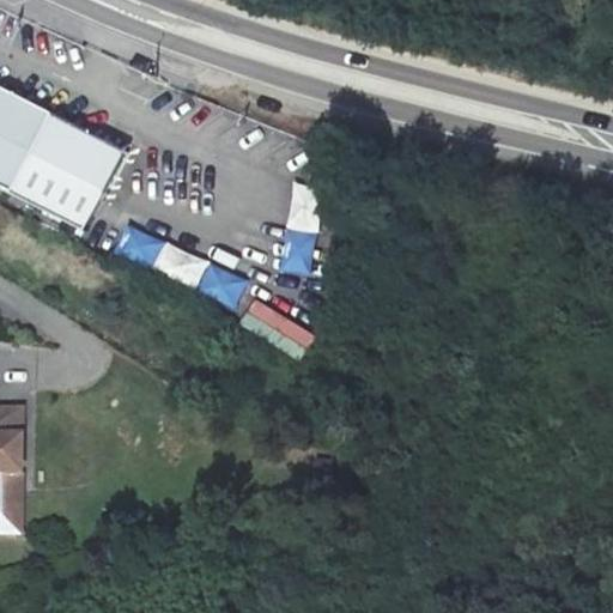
[(0,169),(11,174),(48,93),(0,71),(0,169)]
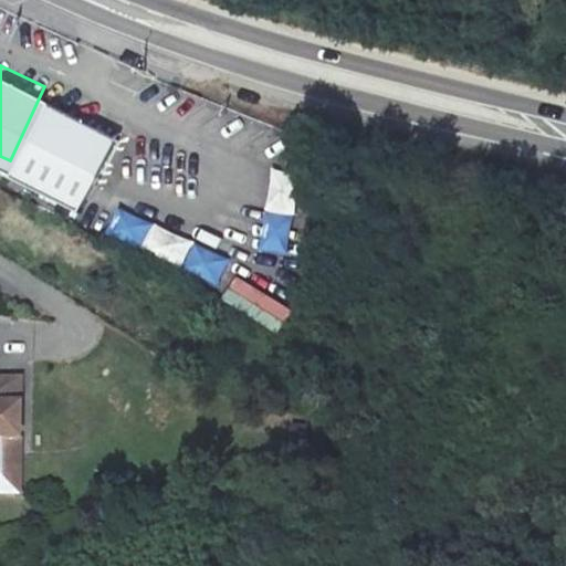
[(287,255),(299,174),(270,170),(259,251),(287,255)]
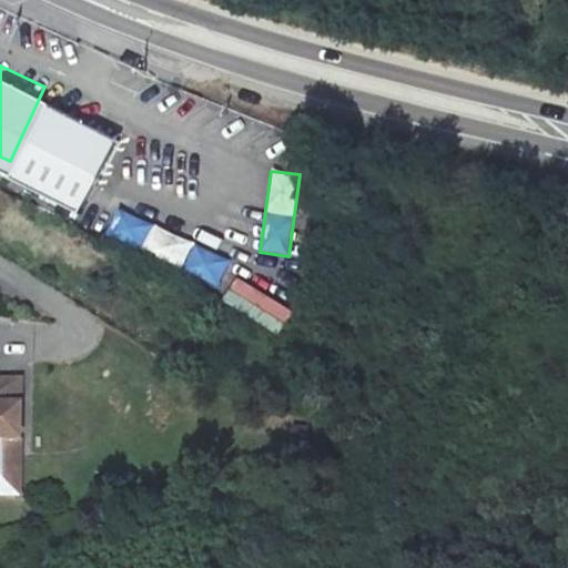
[(114,212),(103,237),(221,285),(232,259),(114,212)]
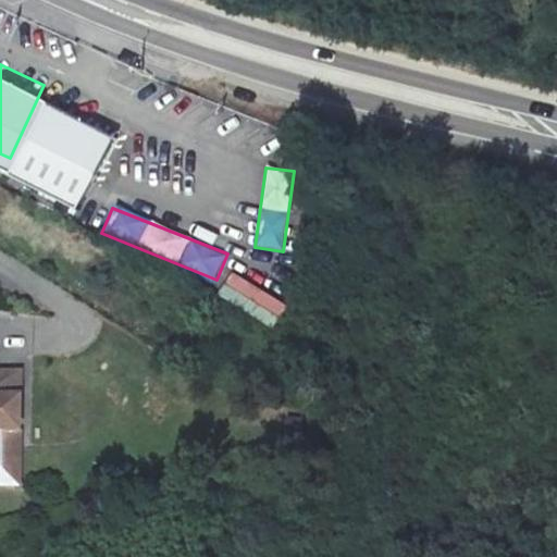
[(232,273),(219,295),(272,327),(285,306),(232,273)]
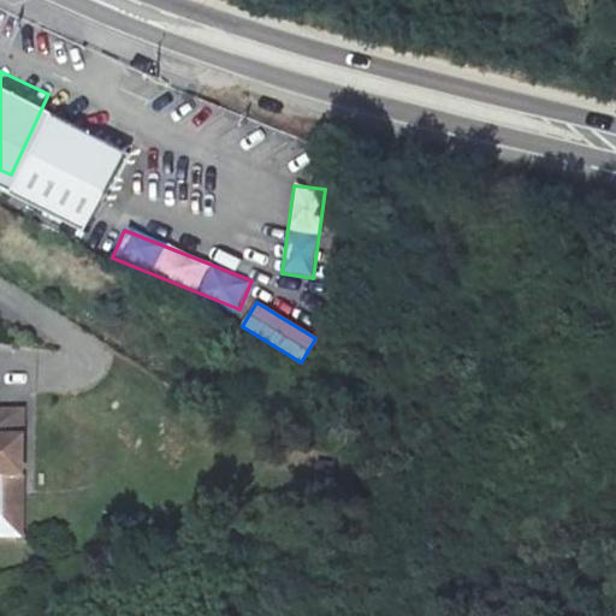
[(0,463),(19,463),(17,397),(0,396),(0,463)]
